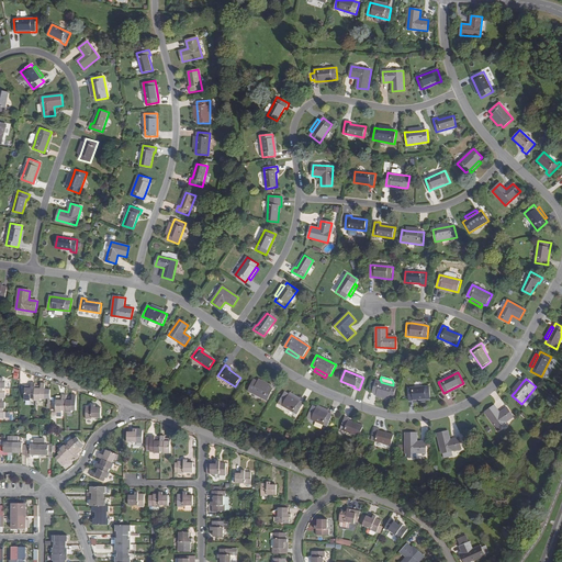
[(268,401),(273,390),(269,388),(258,382),(254,380),(248,391),(268,401)]
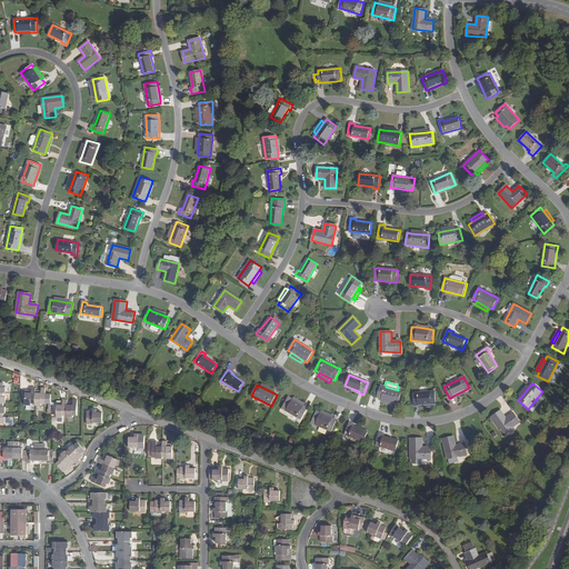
[(527,385),(518,395),(521,397),(529,387),(527,385)]
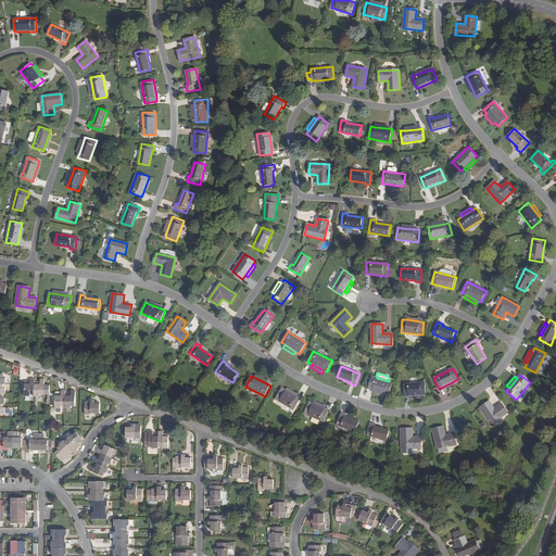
[(368,389),(373,390),(386,393),(390,394),(393,382),(389,381),(377,378),(371,377),(368,389)]
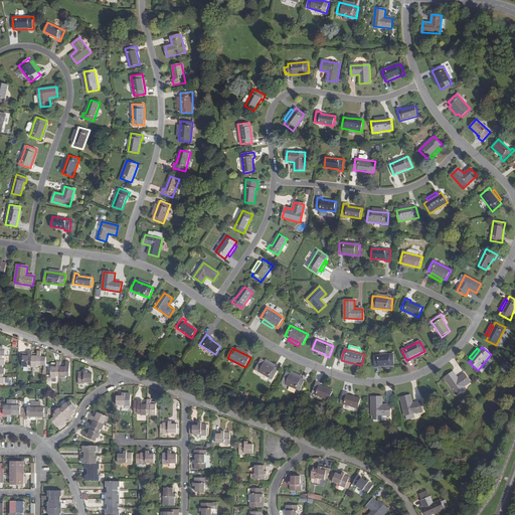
[(32,356),(32,354),(32,351),(28,351),(28,354),(23,354),(23,367),(29,367),(29,365),(32,365),(32,356)]
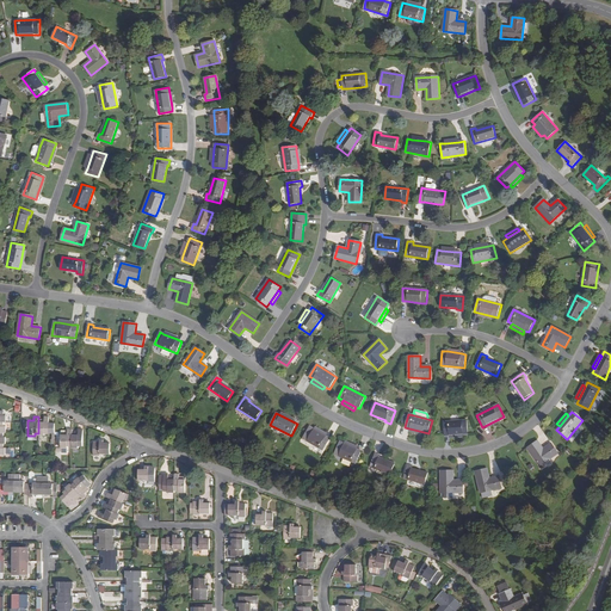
[(44,417),(44,420),(38,420),(38,423),(38,433),(38,436),(45,436),(45,433),(55,433),(56,424),(49,424),(50,417),(44,417)]
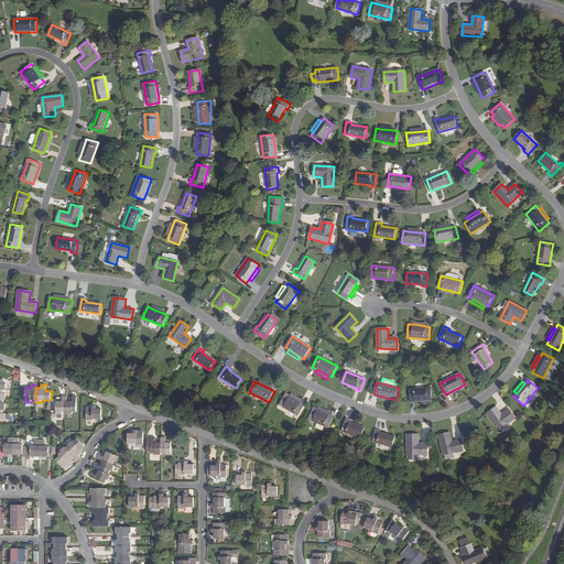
[(463,389),(461,387),(449,392),(451,396),(463,389)]
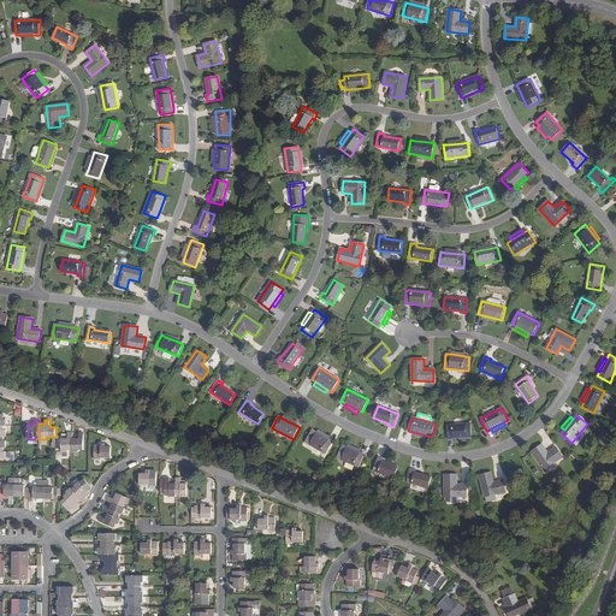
[(446,426),(448,439),(452,439),(467,438),(472,437),(471,424),(446,426)]
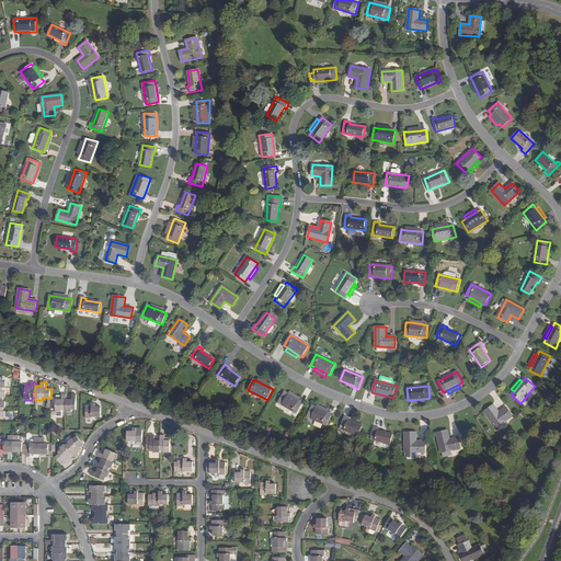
[(297,413),(304,403),(299,400),(288,395),(284,392),(278,402),(297,413)]
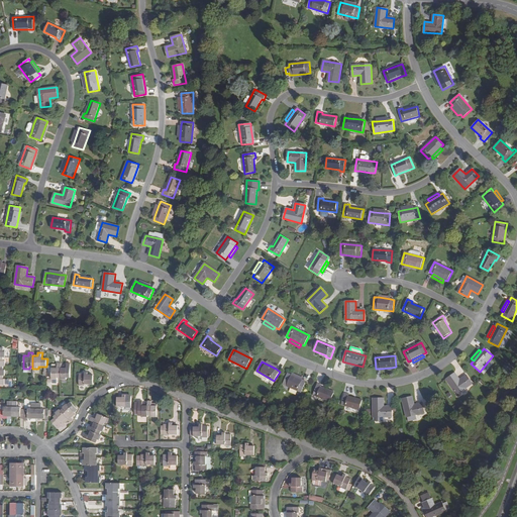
[(58,379),(58,378),(61,378),(61,368),(62,368),(62,366),(62,364),(58,364),(58,366),(49,367),(49,370),(52,370),(52,379),(58,379)]
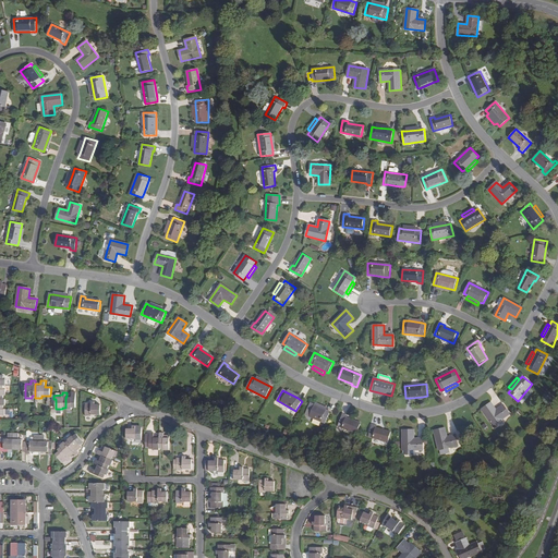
[(67,397),(65,397),(65,408),(65,410),(72,409),(72,408),(76,408),(76,392),(72,392),(72,395),(67,395),(67,397)]
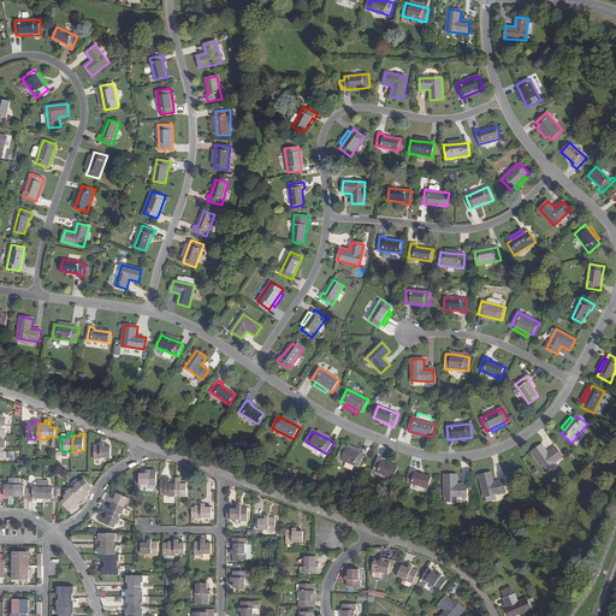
[(101,445),(93,445),(93,450),(94,450),(94,460),(101,460),(101,458),(112,457),(111,446),(105,446),(105,444),(101,444),(101,445)]
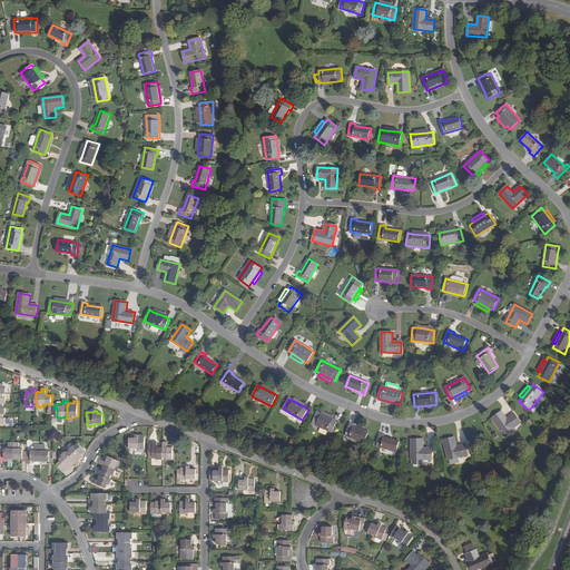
[(333,432),(337,421),(333,419),(321,414),(317,412),(312,424),(333,432)]
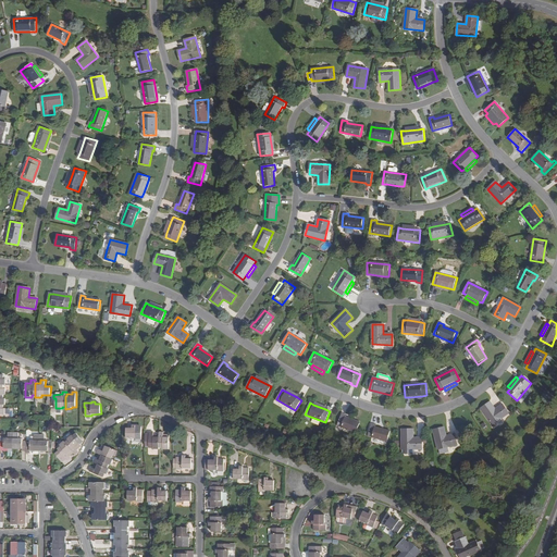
[(490,403),(481,409),(493,424),(509,413),(503,405),(495,409),(490,403)]
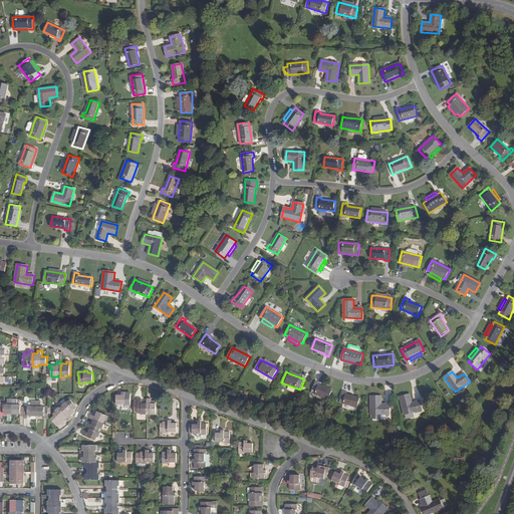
[(320,383),(315,381),(311,393),(329,400),(332,390),(319,384),(320,383)]
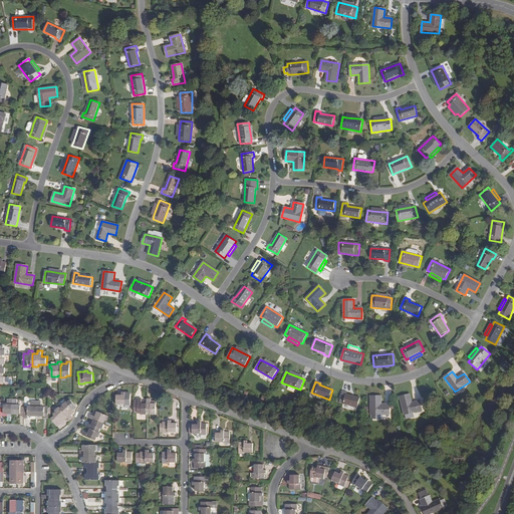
[(347,393),(342,391),(339,403),(357,408),(360,398),(346,394),(347,393)]
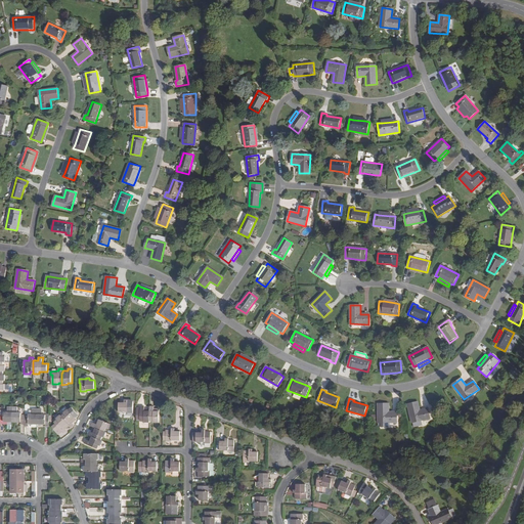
[(127,413),(133,413),(133,402),(128,402),(128,400),(125,400),(125,402),(119,402),(119,411),(121,412),(120,418),(124,418),(124,412),(127,412),(127,413)]
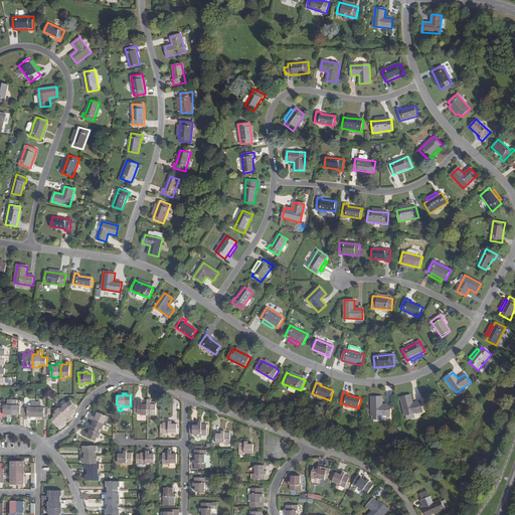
[(410,395),(400,397),(404,415),(422,411),(420,401),(412,403),(410,395)]
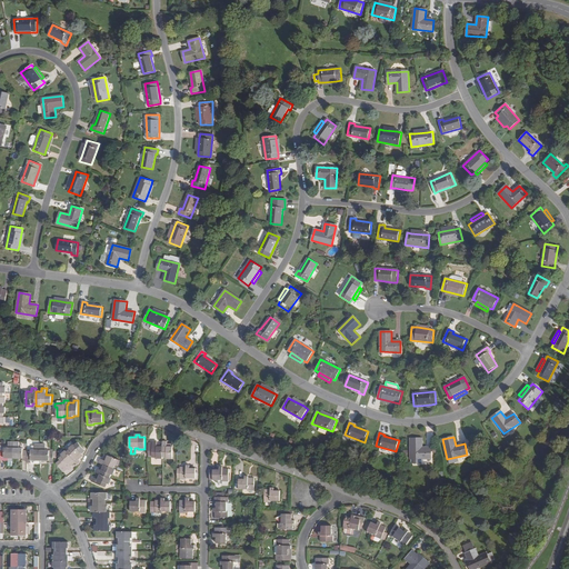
[(422,439),(410,439),(411,459),(431,459),(430,448),(422,448),(422,439)]
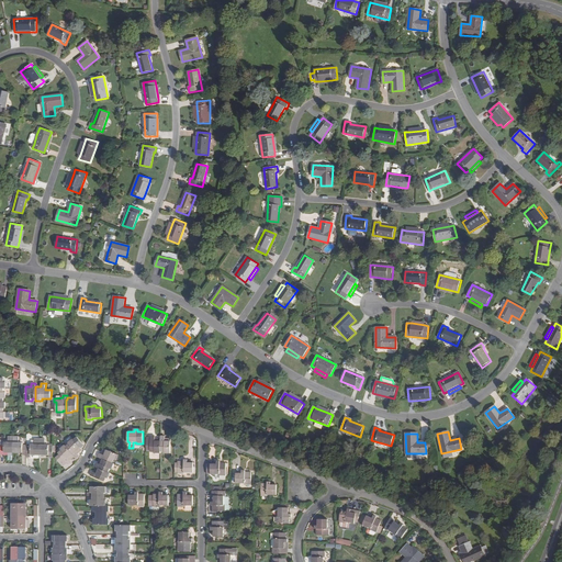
[(68,444),(69,445),(67,447),(75,457),(76,459),(79,456),(78,453),(82,450),(80,448),(83,444),(77,436),(68,444)]
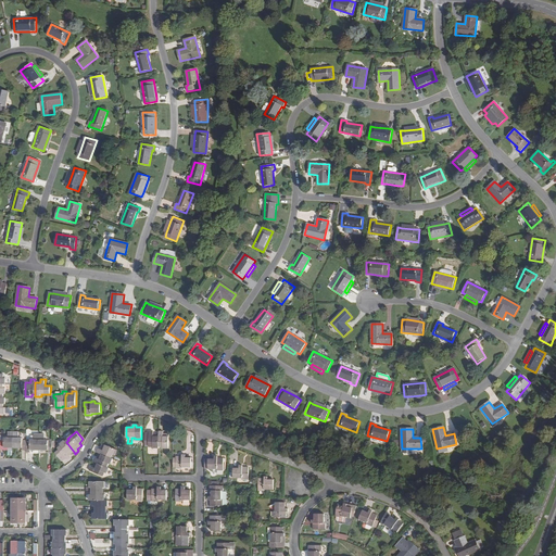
[(153,449),(160,449),(159,446),(160,434),(153,434),(153,431),(149,431),(149,433),(146,433),(146,443),(149,443),(149,446),(153,446),(153,449)]
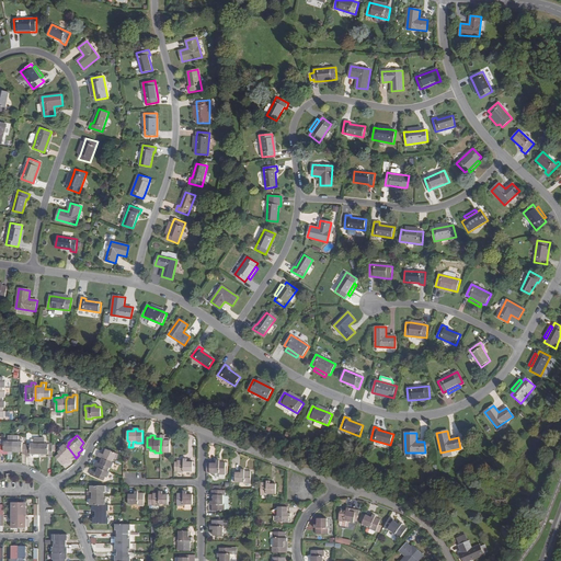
[(161,435),(161,438),(160,450),(163,450),(163,453),(171,451),(171,438),(164,438),(164,435),(161,435)]
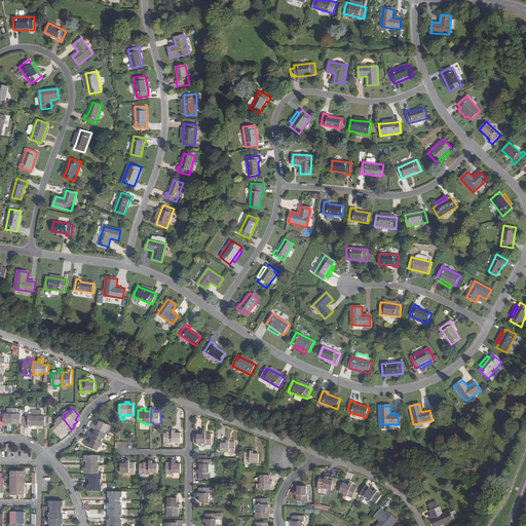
[(4,423),(12,423),(13,409),(7,409),(7,414),(0,414),(0,425),(4,425),(4,423)]
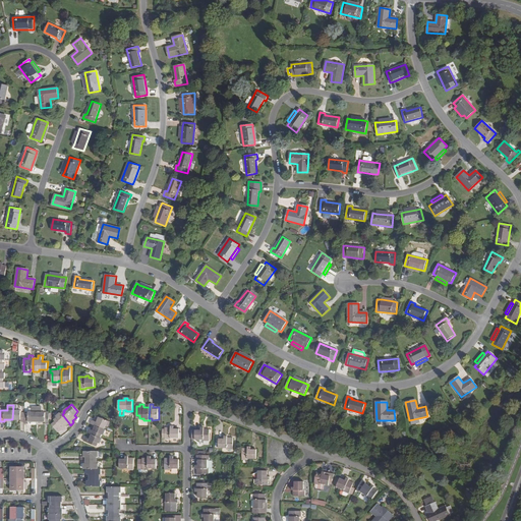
[(20,421),(24,421),(24,413),(21,413),(21,411),(17,410),(17,405),(13,405),(12,419),(20,419),(20,421)]
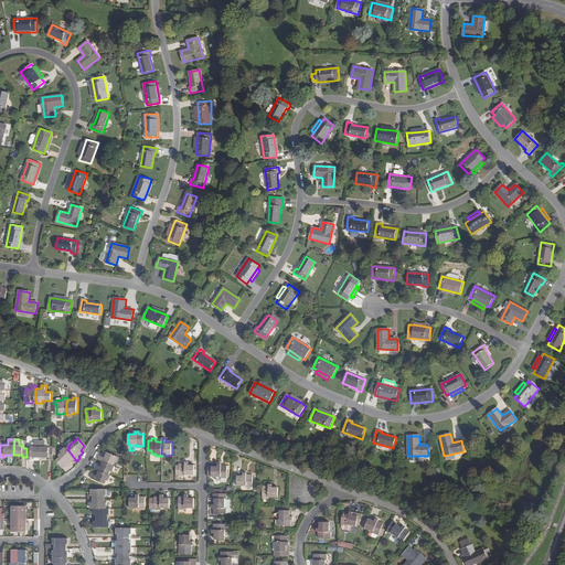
[(27,447),(27,448),(27,457),(27,459),(31,459),(31,457),(40,457),(40,441),(35,441),(35,448),(27,447)]
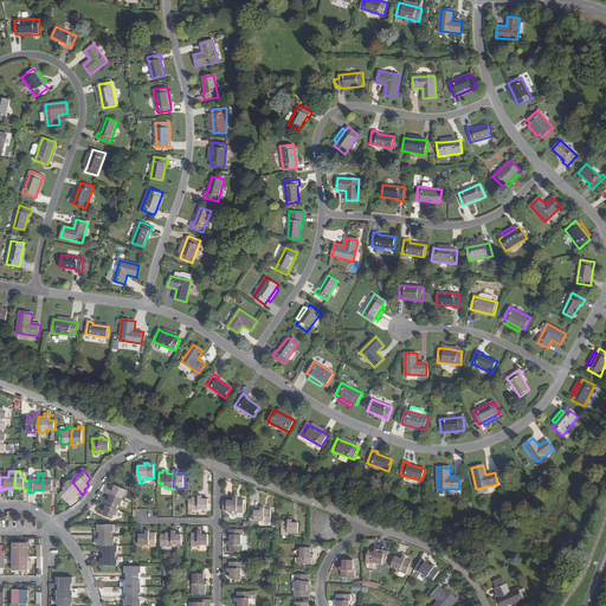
[(49,481),(50,474),(43,474),(43,490),(53,490),(53,492),(57,492),(57,481),(49,481)]
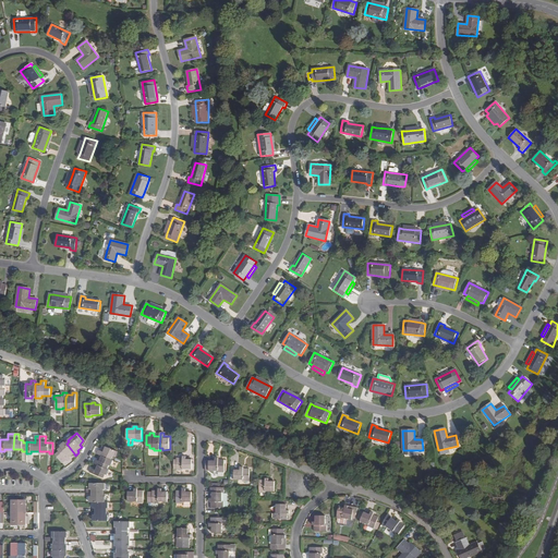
[(71,459),(70,457),(74,453),(67,444),(65,443),(60,446),(61,448),(58,450),(68,462),(71,459)]
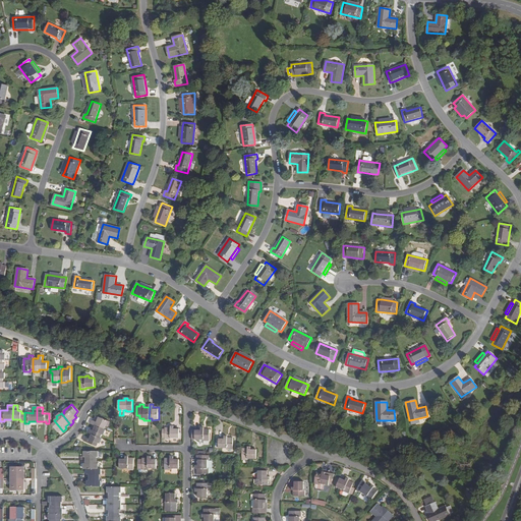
[(95,425),(96,425),(105,429),(106,425),(107,426),(109,421),(97,416),(95,421),(93,420),(91,424),(93,424),(95,425)]
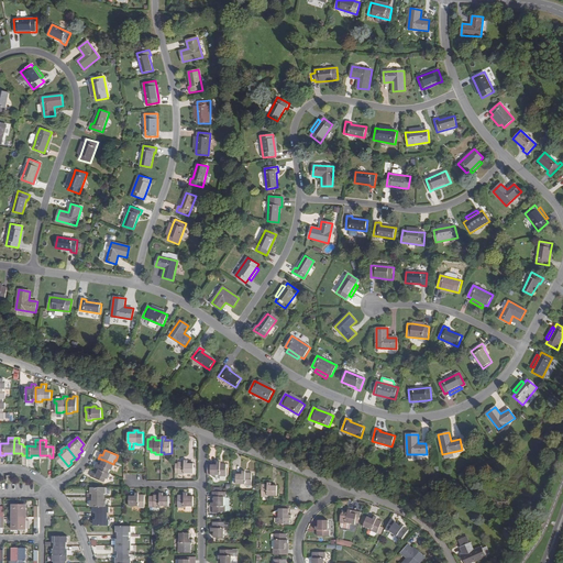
[(103,460),(102,460),(100,459),(98,464),(97,463),(95,467),(97,468),(99,470),(99,468),(109,473),(110,470),(112,471),(114,464),(113,464),(103,460)]
